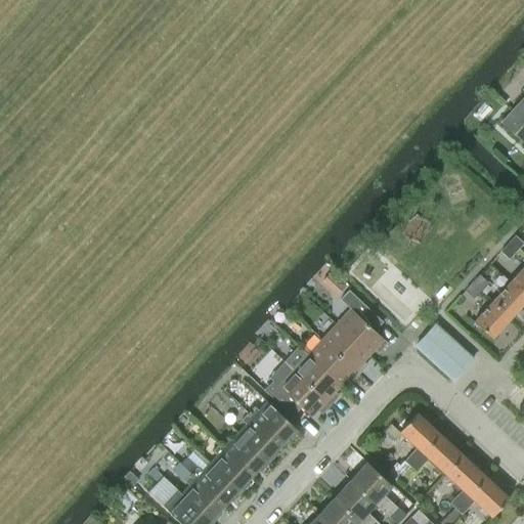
[(523,97),(500,123),(523,144),(523,97)]
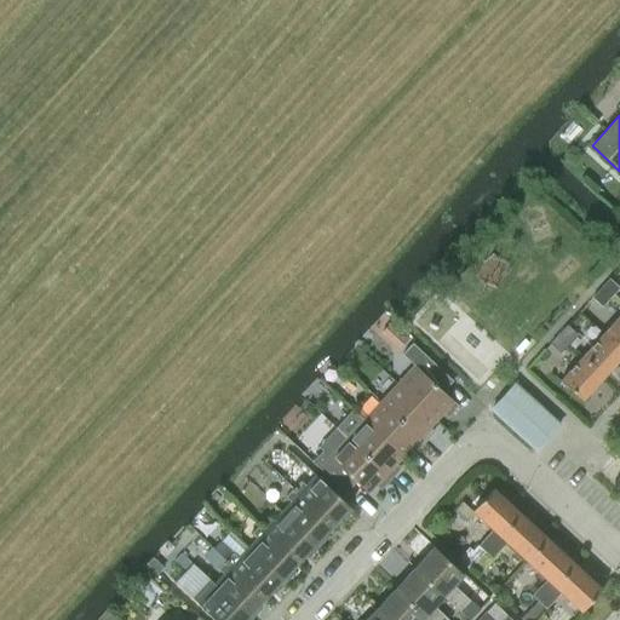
[(609,280),(601,290),(610,298),(619,288),(609,280)]
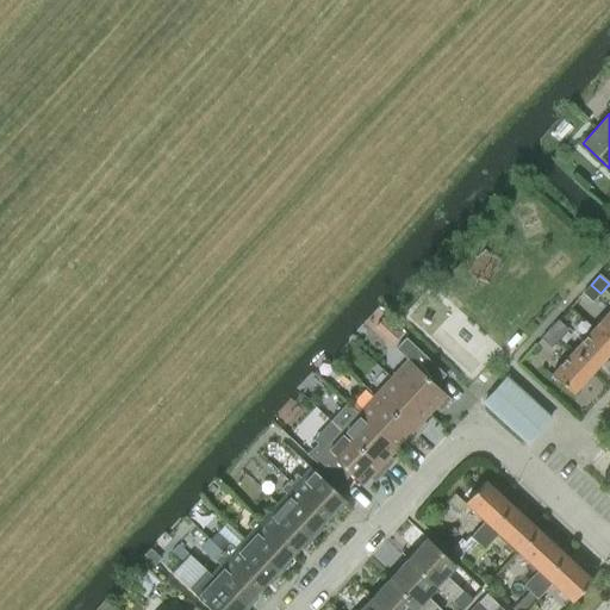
[(601,293),(591,285),(583,294),(603,312),(609,303),(609,300),(601,293)]
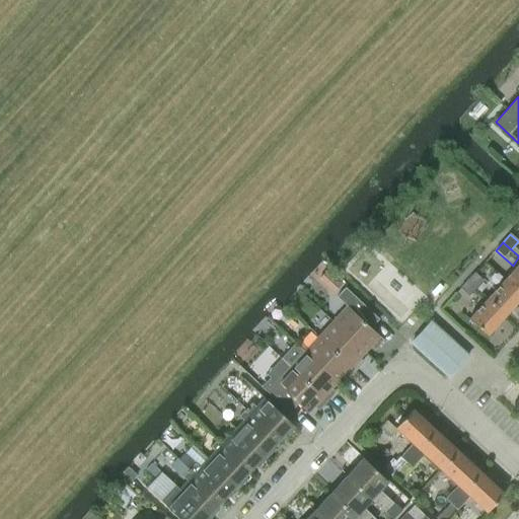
[(518,264),(505,279),(518,291),(518,264)]
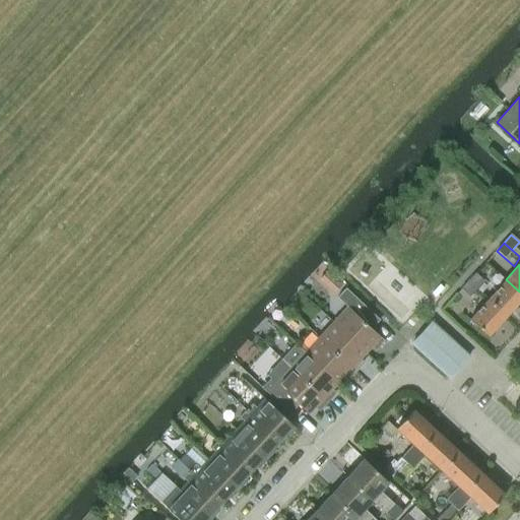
[(477,287),(508,315),(519,301),(519,291),(506,279),(496,291),(492,287),(488,293),(479,285),(483,280),(475,273),(468,281),(476,288),(477,287)]
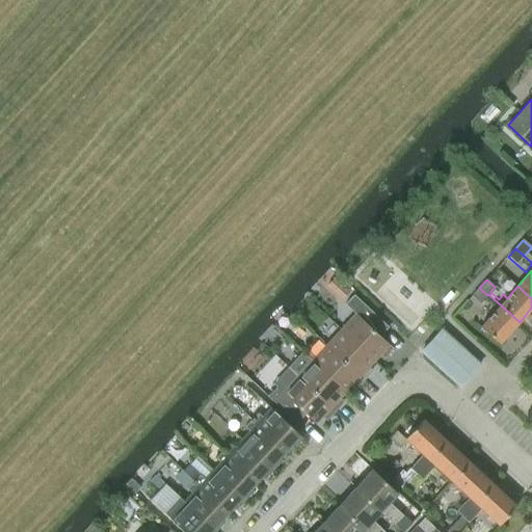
[(499,344),(520,322),(488,294),(487,295),(479,288),(472,296),(480,303),(486,296),(499,307),(480,327),(499,344)]
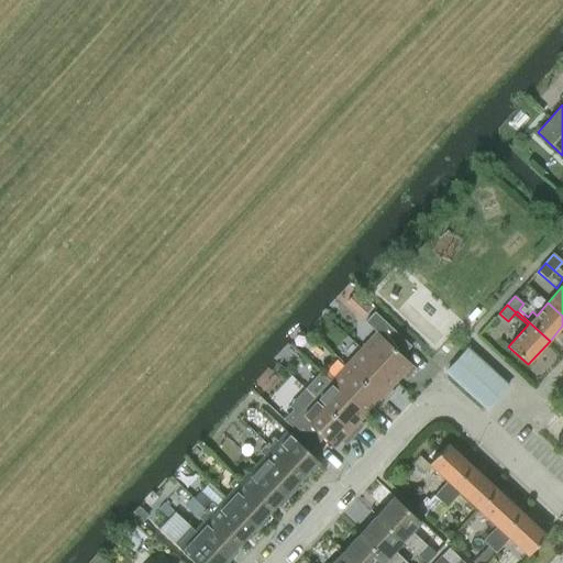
[(376,333),(361,350),(395,383),(405,373),(409,377),(416,370),(401,356),(411,346),(374,312),(365,322),(376,333)]
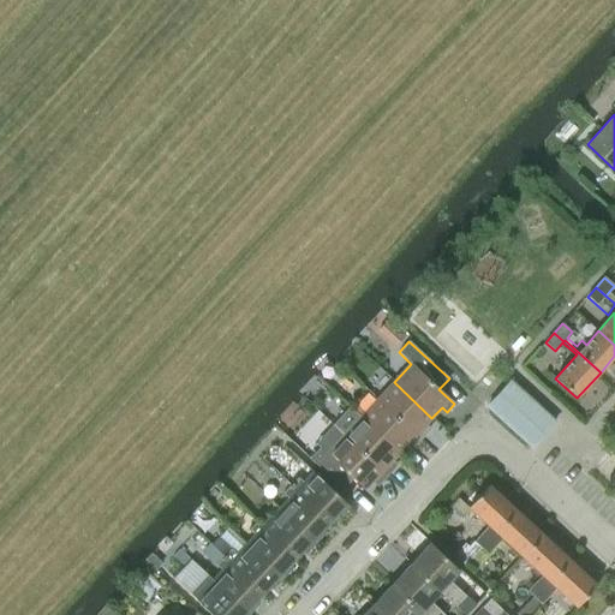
[(377,400),(421,440),(428,433),(422,428),(431,418),(394,382),(377,400)]
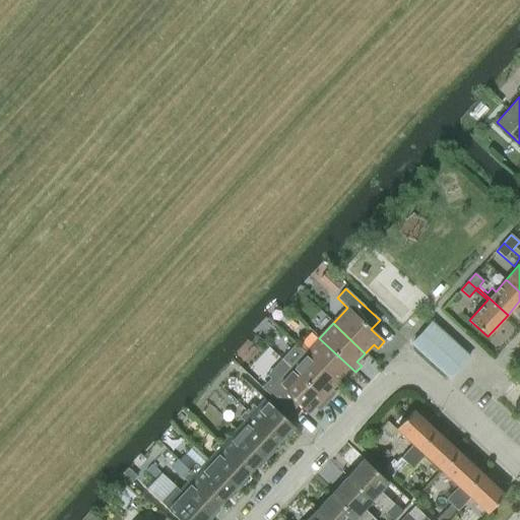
[(411,344),(450,378),(468,356),(431,323),(411,344)]
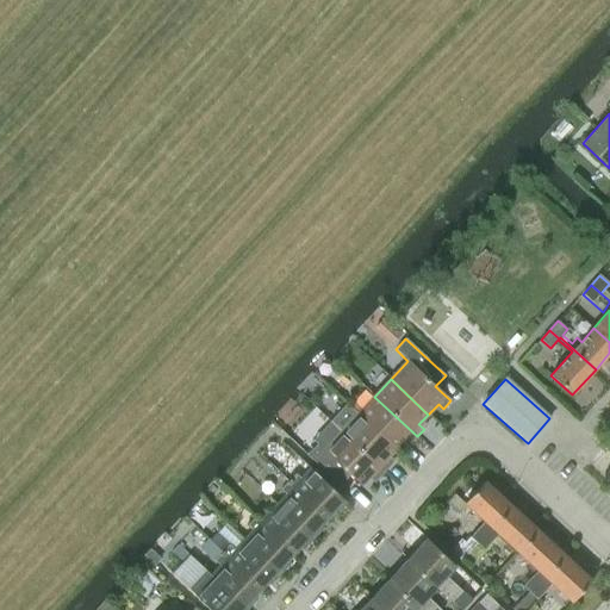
[(358,415),(396,449),(405,439),(410,444),(417,436),(374,397),(358,415)]
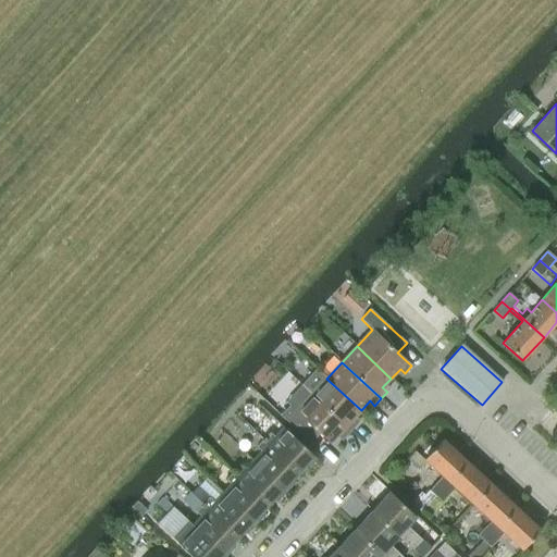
[(311,395),(350,432),(357,424),(353,420),(361,410),(326,379),(311,395)]
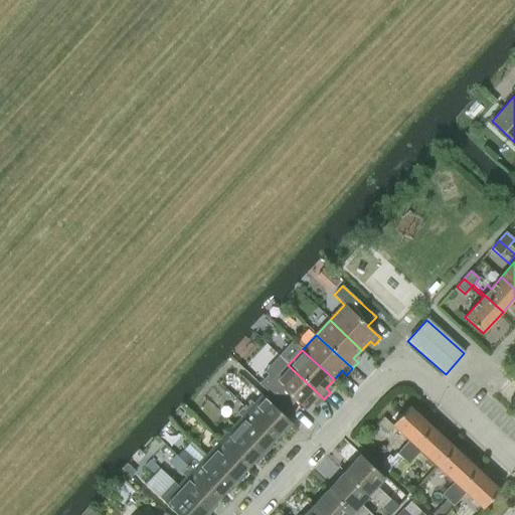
[(286,405),(293,398),(305,410),(314,400),(319,404),(324,399),(288,365),(274,380),(280,386),(274,394),(286,405)]
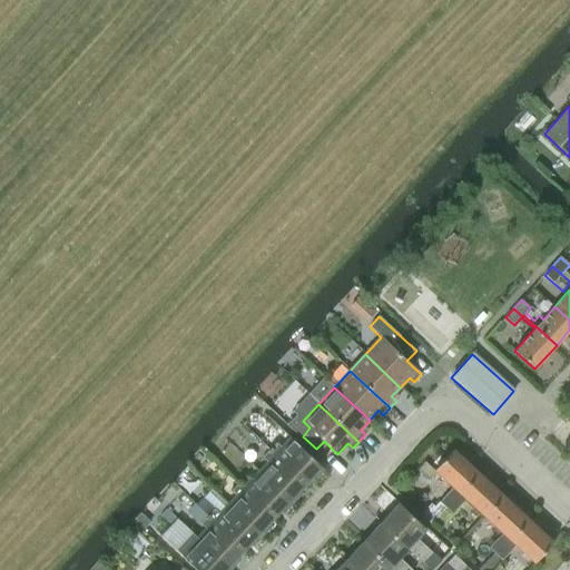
[(269,450),(305,484),(311,478),(314,480),(324,469),(288,436),(279,446),(276,443),(269,450)]
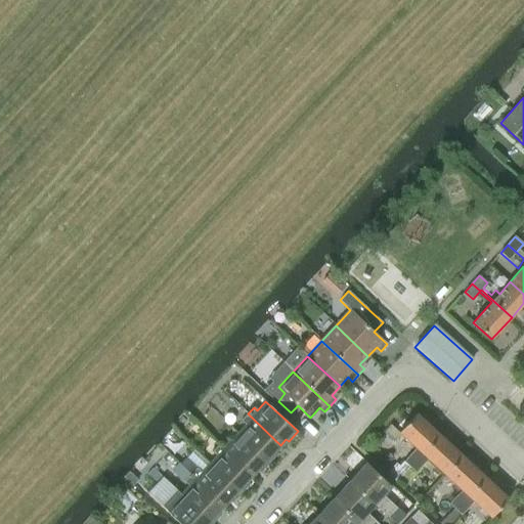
[(416,448),(403,462),(399,466),(396,463),(387,472),(396,481),(439,435),(416,412),(399,432),(416,448)]
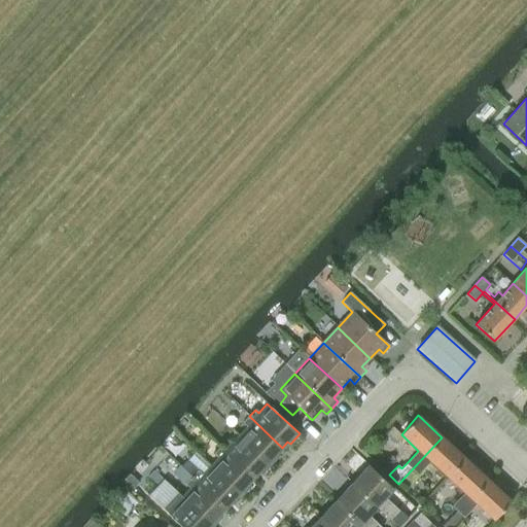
[(238,434),(270,465),(279,455),(277,453),(282,448),(249,416),(242,423),(246,426),(238,434)]
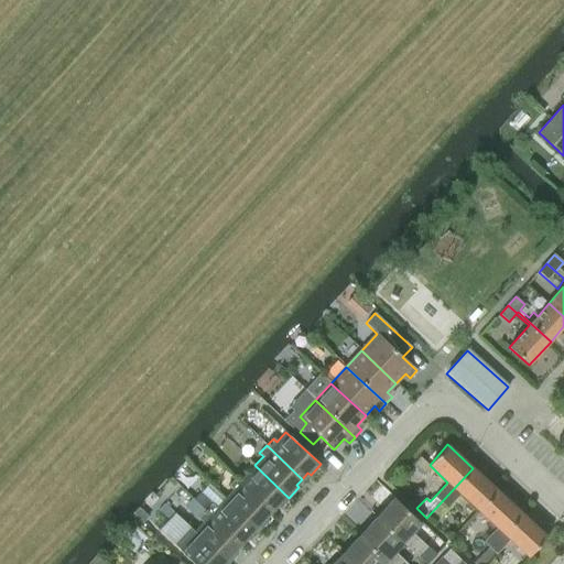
[(235,478),(271,512),(278,506),(280,508),(289,498),(255,465),(247,475),(242,470),(235,478)]
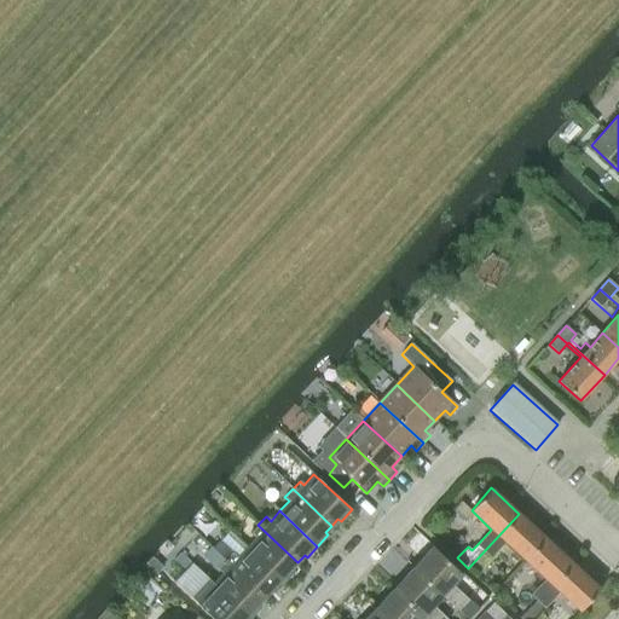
[(519,514),(468,568),(475,576),(491,559),(505,543),(525,560),(545,538),(519,514)]
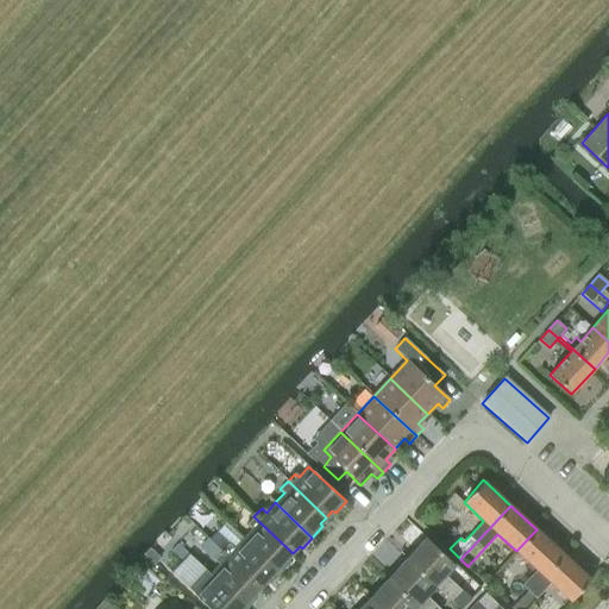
[(242,539),(278,573),(289,562),(287,559),(293,553),(253,516),(248,523),(251,528),(242,539)]
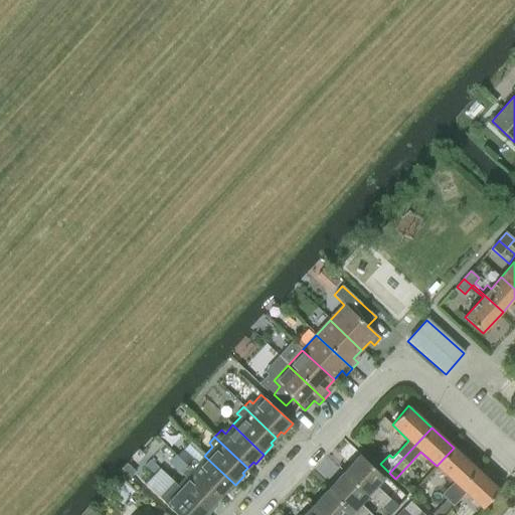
[(442,495),(448,501),(477,469),(454,448),(437,466),(454,482),(442,495)]
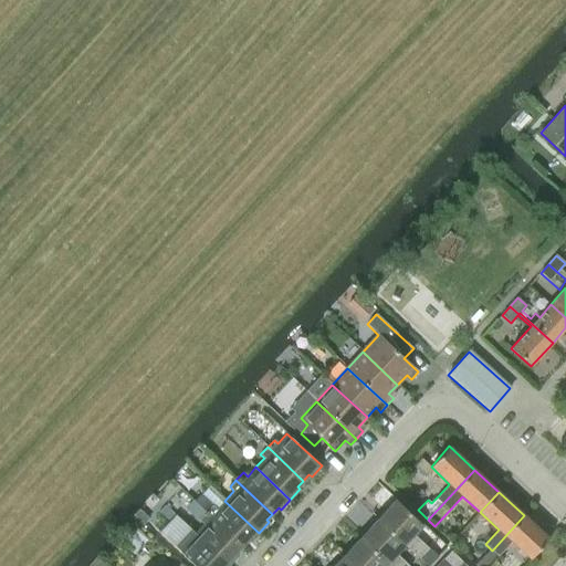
[(396,500),(378,519),(405,545),(419,558),(427,565),(428,565),(438,556),(440,554),(431,545),(429,548),(413,535),(423,525),(396,500)]
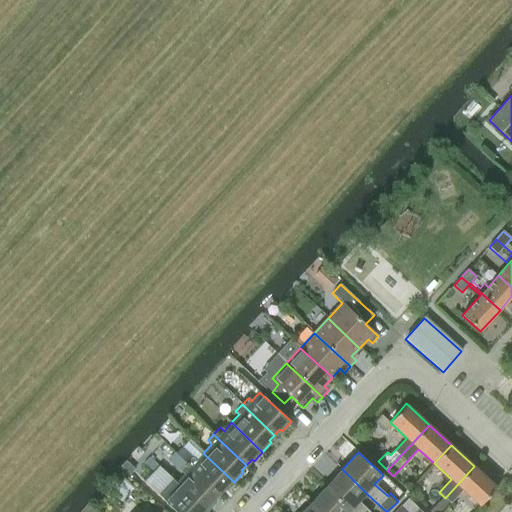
[(186,464),(218,495),(224,488),(226,490),(234,482),(203,453),(196,461),(192,457),(186,464)]
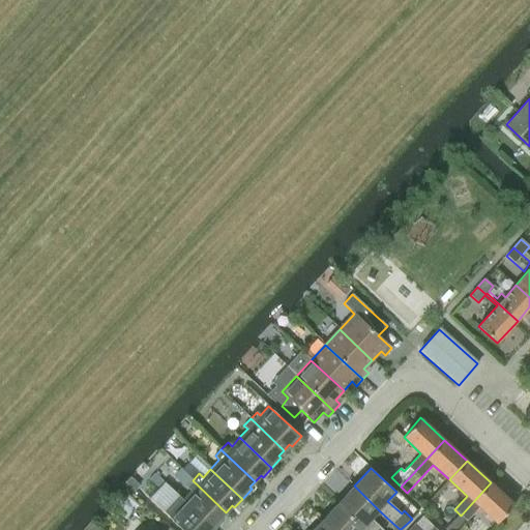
[(181,500),(214,529),(223,520),(221,518),(226,512),(193,480),(186,487),(189,490),(182,499),(181,500)]
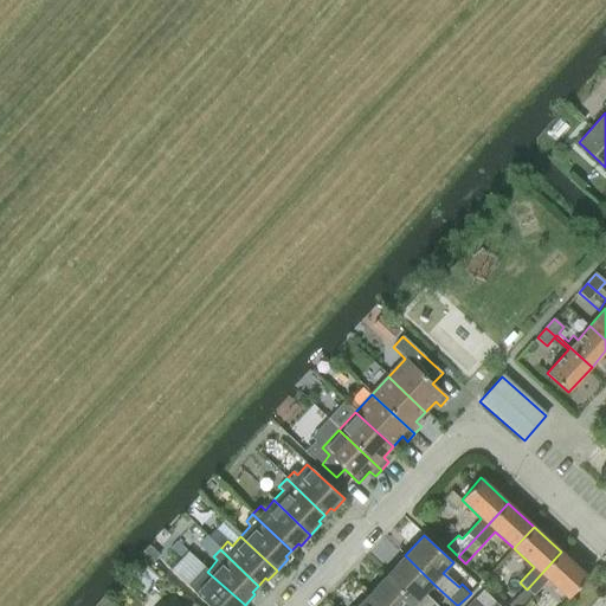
[(561,552),(527,590),(533,595),(548,580),(567,598),(588,577),(561,552)]
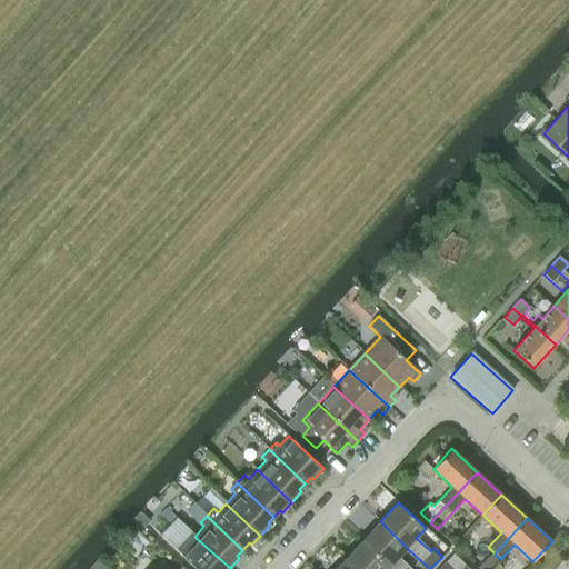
[(380,521),(363,540),(389,567),(391,568),(411,568),(398,557),(407,548),(380,521)]
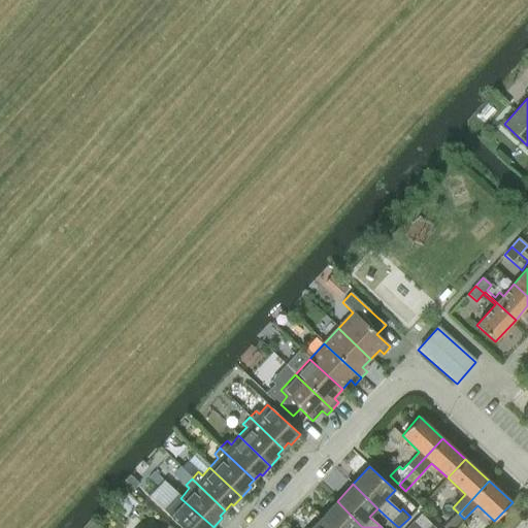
[(163,508),(163,509),(183,527),(212,527),(213,527),(180,498),(182,497),(177,494),(169,502),(163,508)]
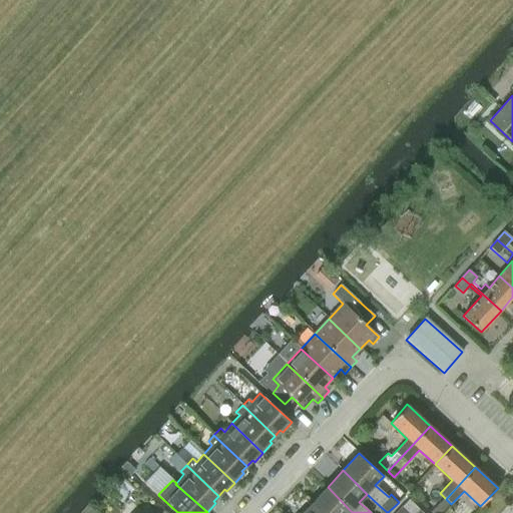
[(311,505),(319,512),(348,512),(351,511),(328,487),(311,505)]
